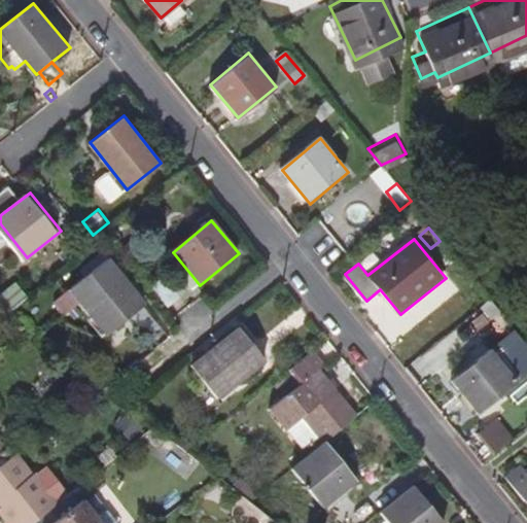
[(133,257),(139,252),(131,243),(125,248),(133,257)]
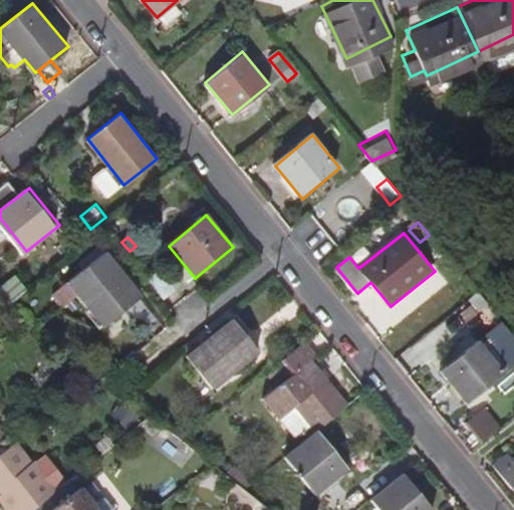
[(141,295),(106,252),(68,282),(102,325),(141,295)]
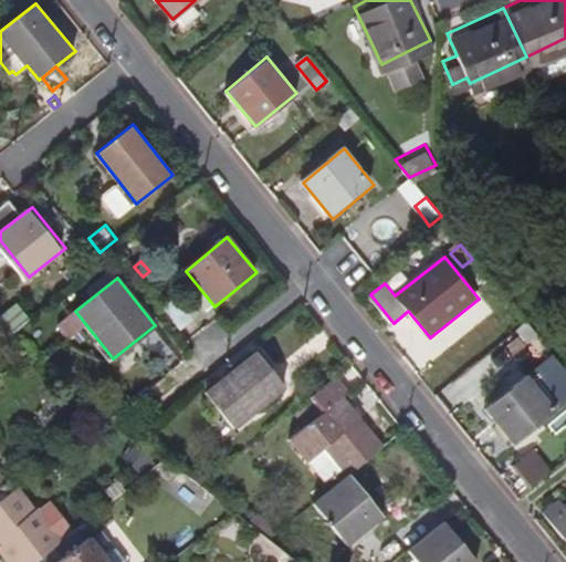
[(19,329),(32,318),(21,304),(6,316),(19,329)]
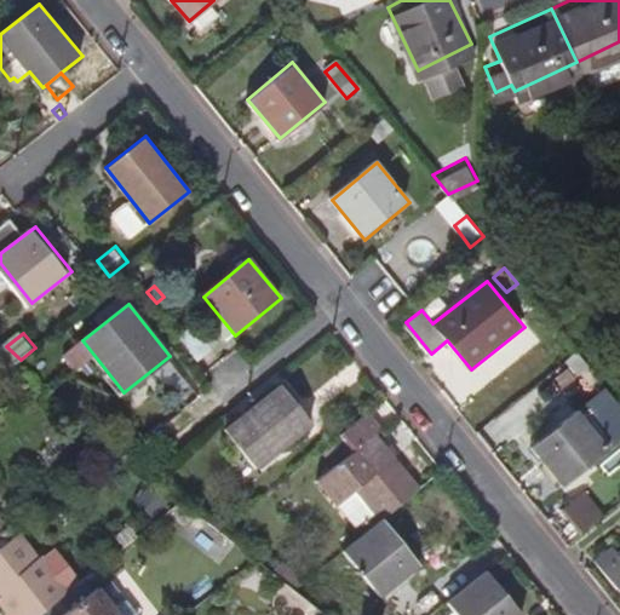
[(92,360),(79,344),(64,355),(78,371),(92,360)]
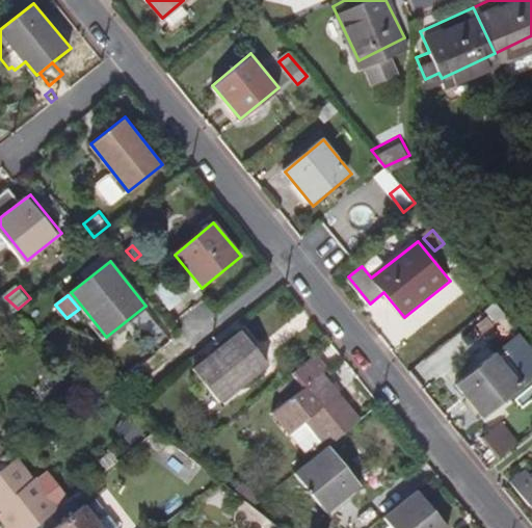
[(15,312),(3,299),(0,301),(0,319),(2,322),(15,312)]
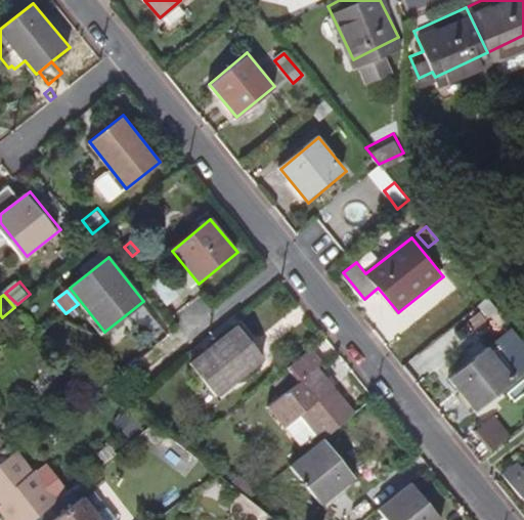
[(216,394),(262,358),(235,326),(190,361),(216,394)]
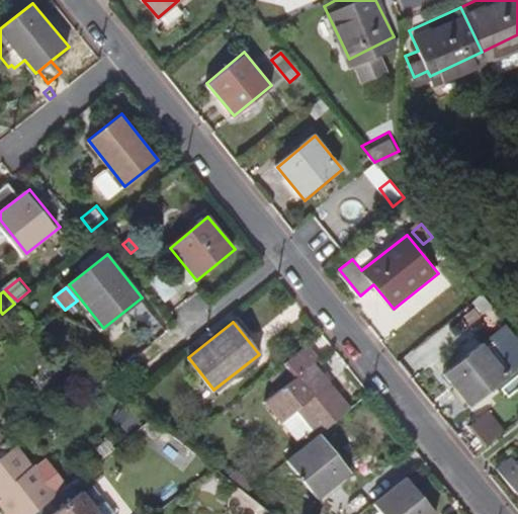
[(473,407),(511,375),(484,343),(446,373),(473,407)]
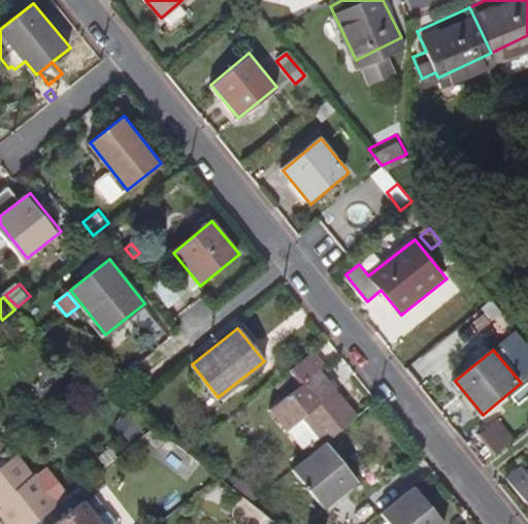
[(347,426),(309,380),(314,377),(302,362),(290,372),(299,385),(268,410),(286,430),(302,417),(324,444),(325,444),(347,426)]
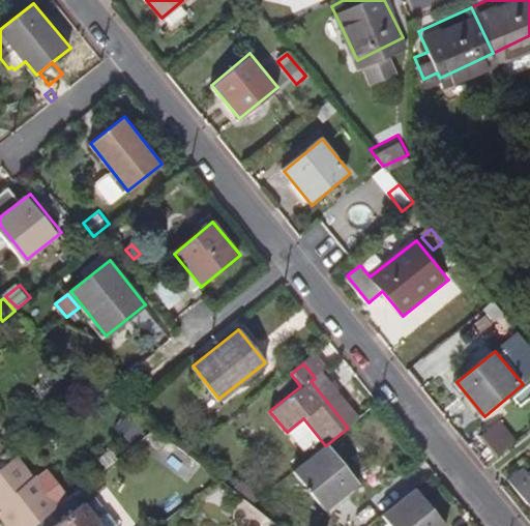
[(122,409),(114,427),(135,436),(143,419),(122,409)]
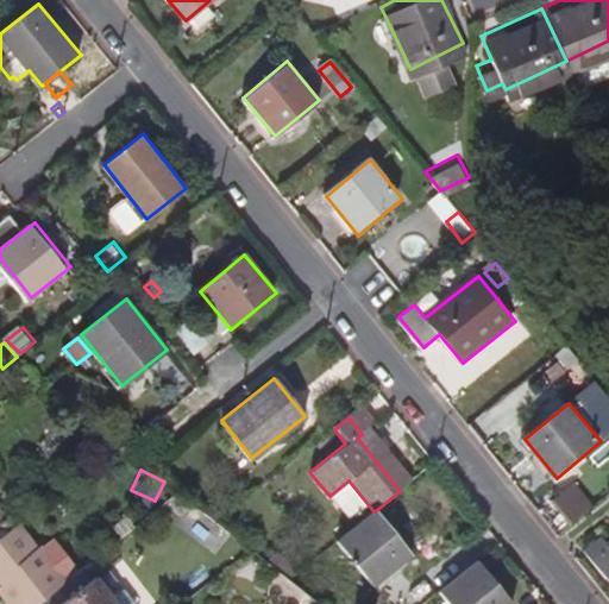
[(576,477),(550,490),(564,517),(590,503),(576,477)]
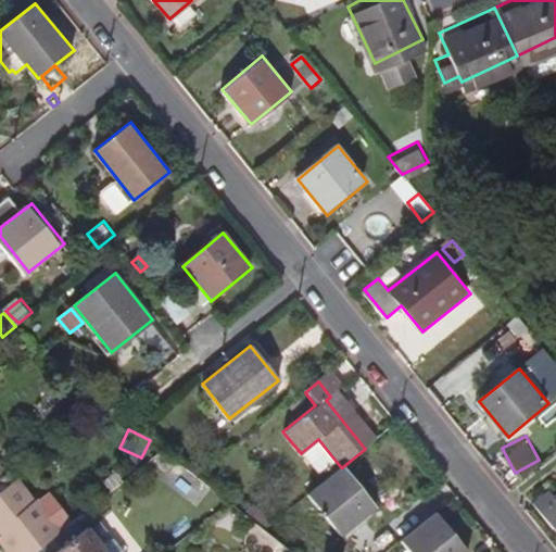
[(374,506),(342,467),(341,467),(308,494),(340,534),(374,506)]
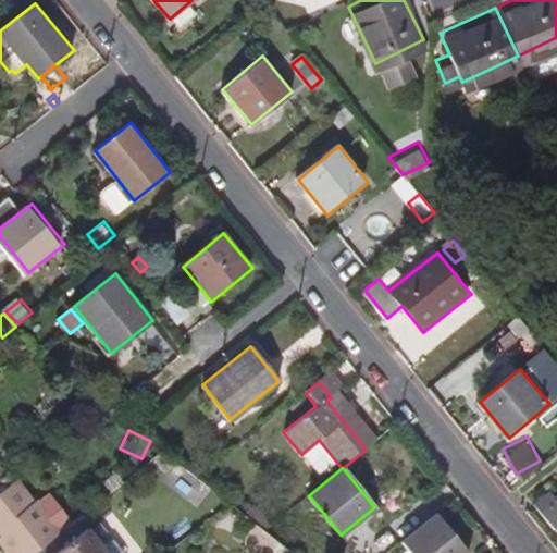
[(31,552),(64,527),(41,498),(38,500),(21,477),(0,492),(0,529),(3,527),(10,536),(5,540),(15,552),(31,552)]
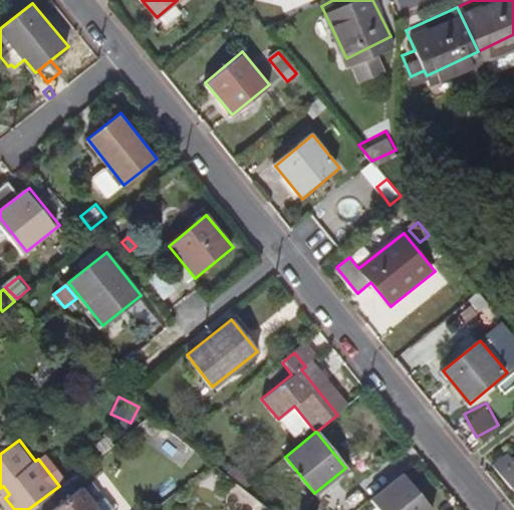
[(513,460),(511,463),(505,456),(494,465),(513,490),(513,460)]
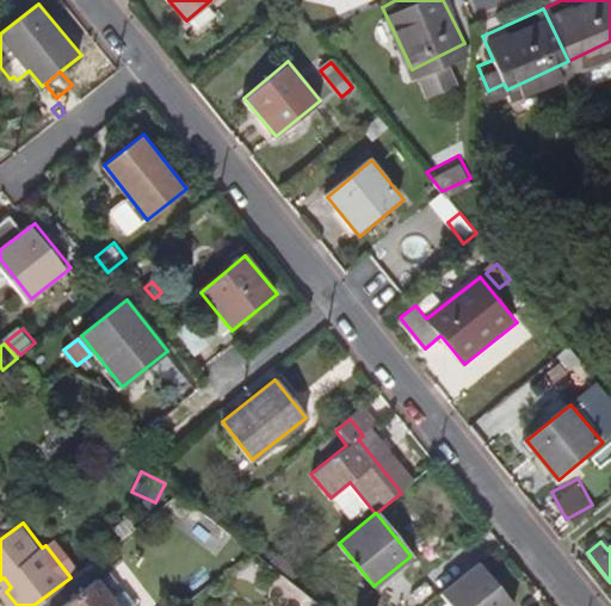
[(292,564),(276,550),(269,560),(284,573),(292,564)]
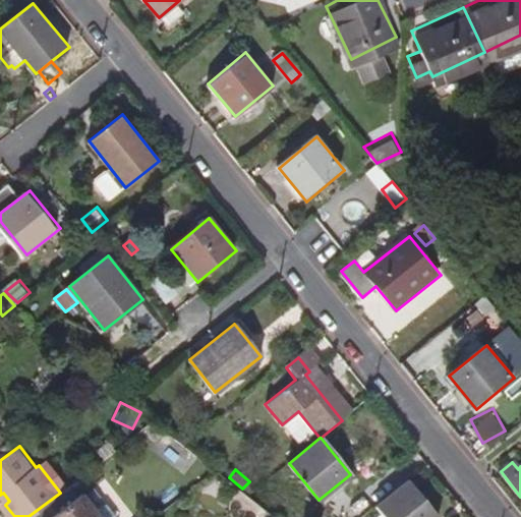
[(438,516),(442,515),(411,477),(378,505),(387,516),(438,516)]
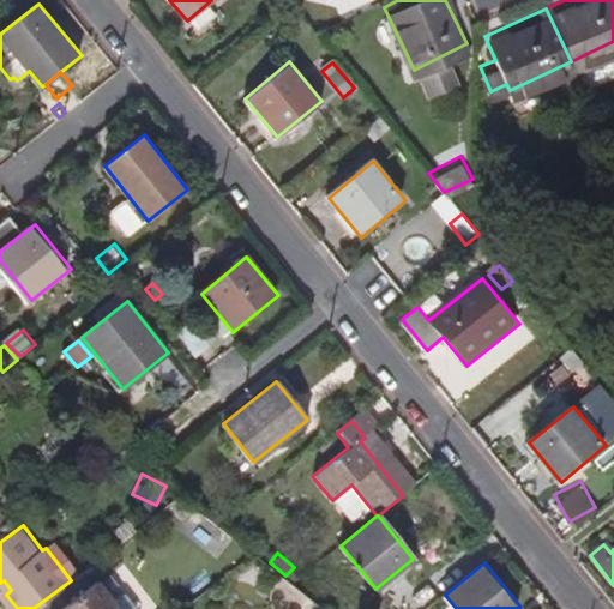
[(140,608),(142,601),(133,591),(122,589),(116,594),(102,577),(59,608),(140,608)]
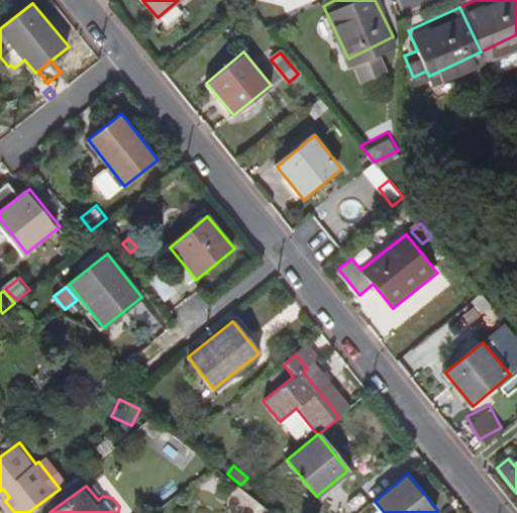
[(9,497),(3,489),(0,491),(0,494),(5,501),(9,497)]
